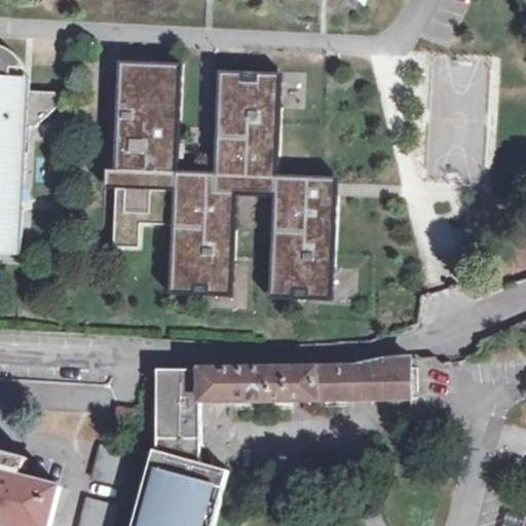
[(23,90),(24,78),(10,77),(11,68),(26,68),(25,65),(24,62),(22,59),(20,57),(17,53),(15,51),(13,49),(10,47),(7,46),(4,45),(1,44),(0,43),(0,252),(12,253),(13,243),(22,245),(24,209),(16,209),(17,187),(25,187),(26,150),(21,150),(23,125),(36,126),(71,92),(29,90),(23,90)]
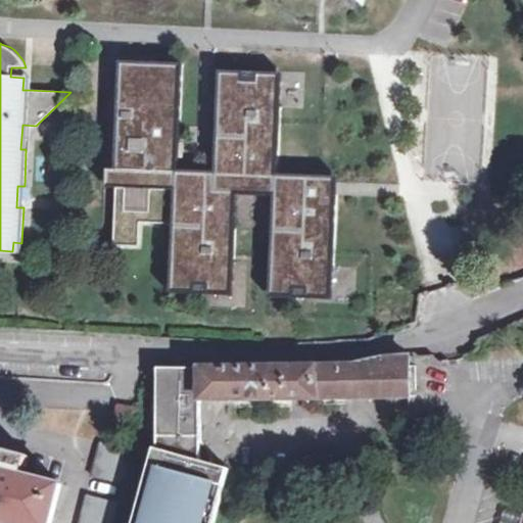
[(178,171),(183,63),(121,61),(112,244),(138,245),(139,223),(173,224),(170,293),(194,294),(194,286),(208,287),(208,295),(233,296),(237,194),(274,195),(270,297),(293,298),(293,291),(308,291),(308,299),(331,300),(336,178),(275,176),(280,74),(256,73),(256,80),(244,80),(244,72),(219,70),(214,173),(178,171)]
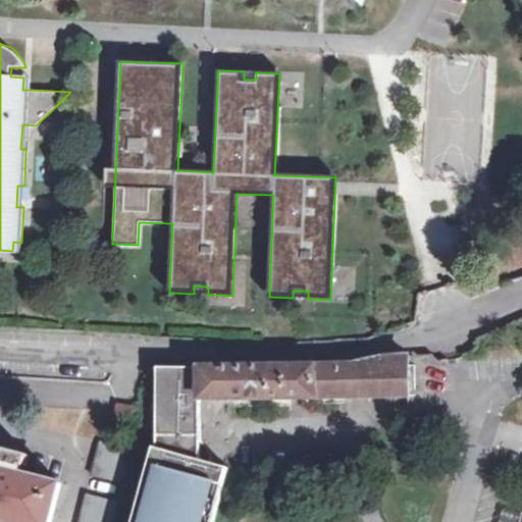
[(16,207),(23,207),(24,186),(17,186),(16,207)]
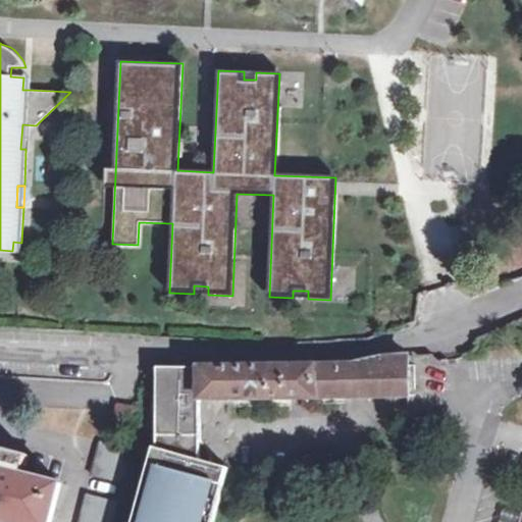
[(13,242),(12,251),(22,251),(21,243),(13,242)]
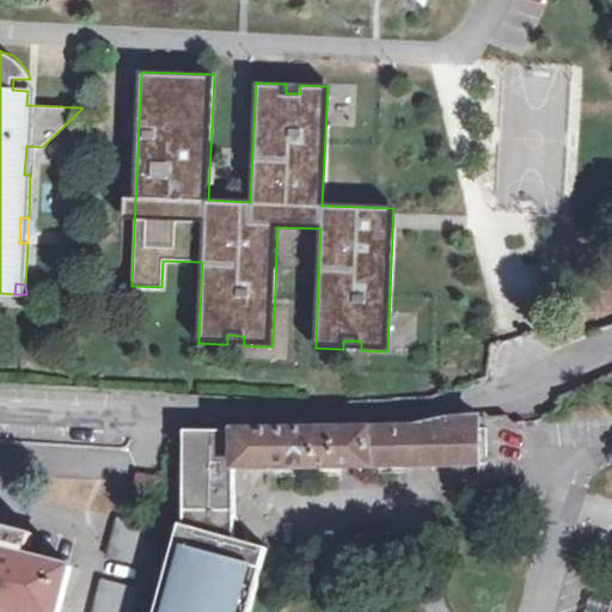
[(234,434),(234,470),(481,464),(482,418),(441,421),(415,429),(234,434)]
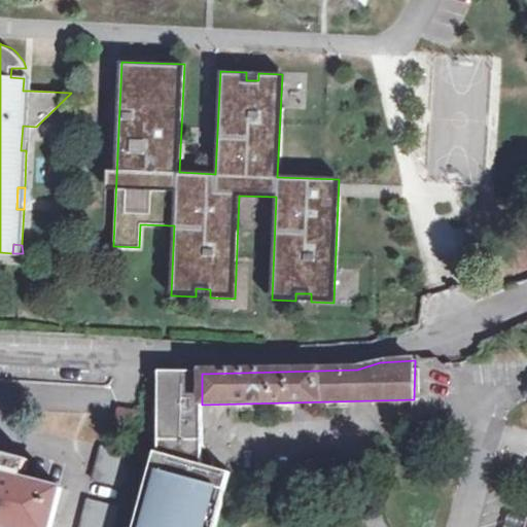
[(214,526),(230,473),(212,469),(211,470),(202,468),(202,425),(194,425),(194,408),(202,408),(202,405),(202,374),(157,375),(157,455),(159,491),(145,487),(135,526),(214,526)]
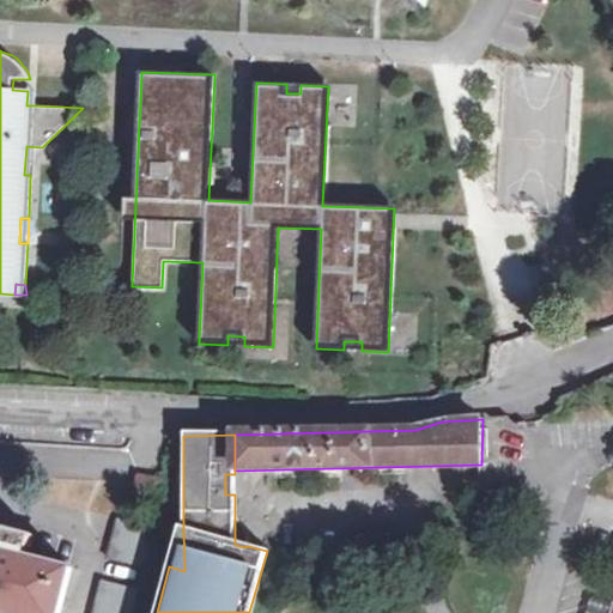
[(137,495),(162,495),(162,474),(138,473),(137,495)]
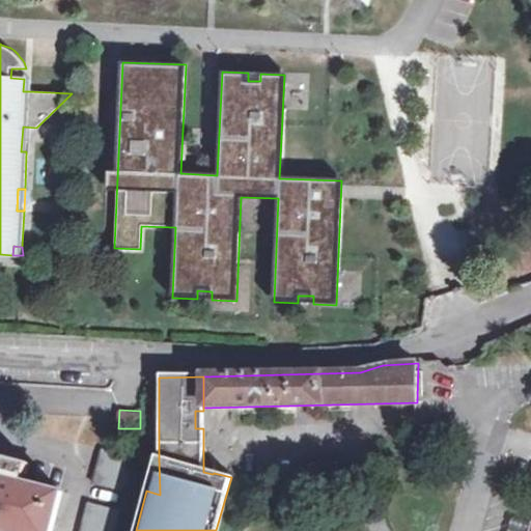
[(134,457),(100,447),(90,483),(127,493),(134,457)]
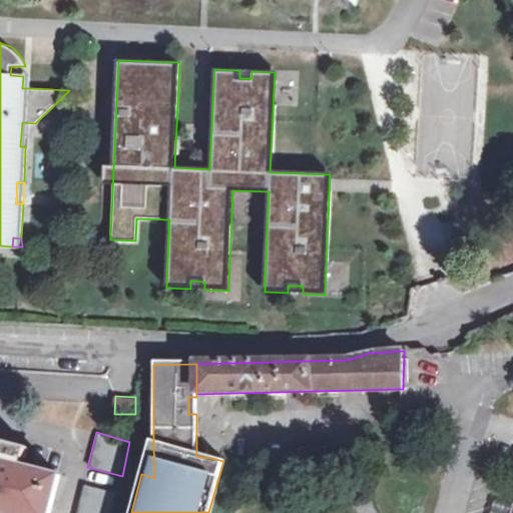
[(150,442),(141,474),(154,478),(153,443),(150,442)]
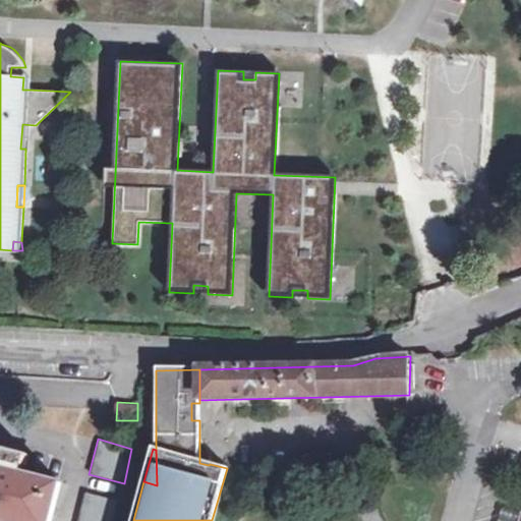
[(47,520),(58,484),(18,473),(19,469),(1,464),(0,468),(0,520),(3,520),(47,520)]
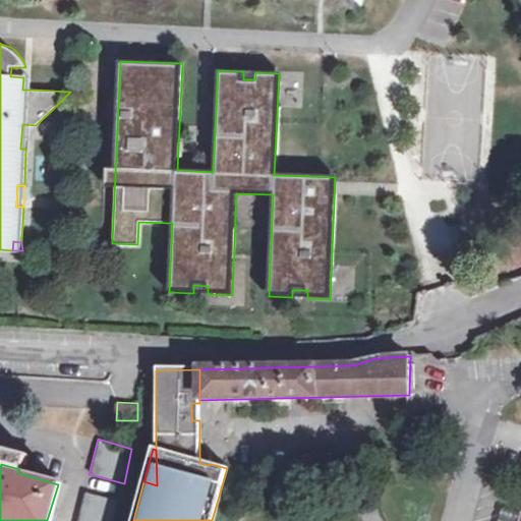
[(115,520),(120,500),(88,493),(79,520),(115,520)]
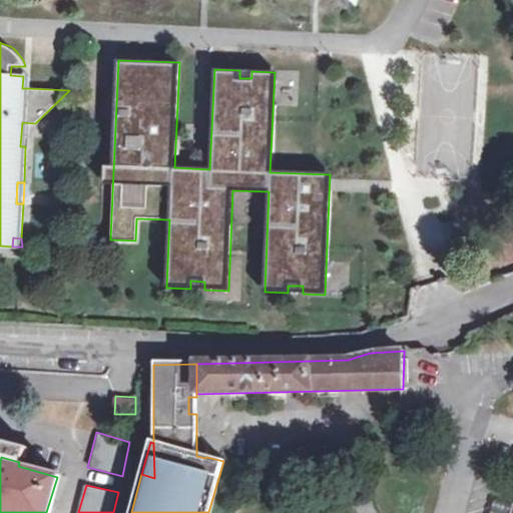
[(508,512),(511,505),(493,500),(489,512),(508,512)]
